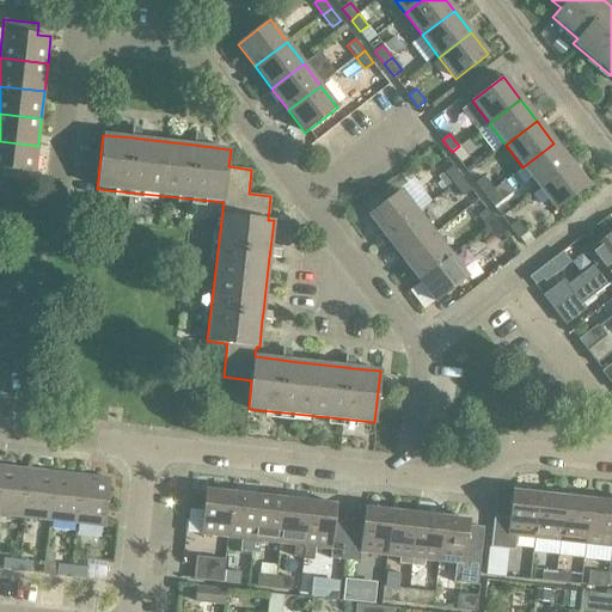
[(0,182),(17,184),(19,172),(35,173),(38,146),(0,141),(0,182)]
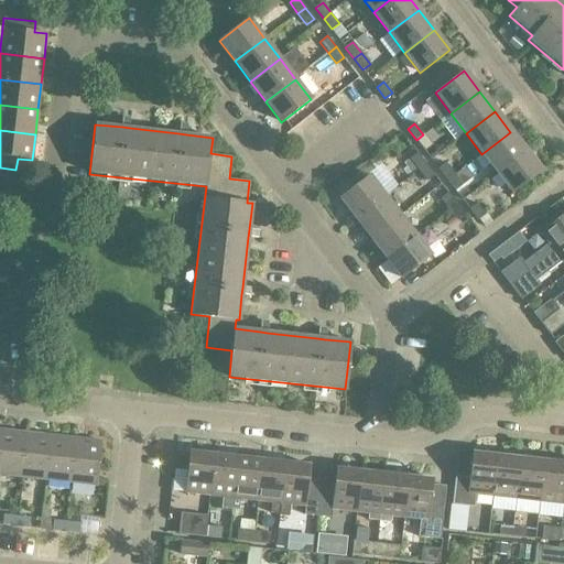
[(525,152),(510,132),(481,154),(497,174),(525,152)]
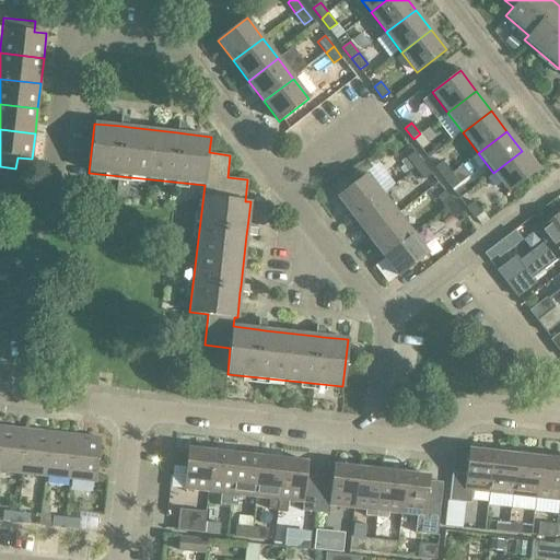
[(413,139),(421,150),(429,144),(420,133),(413,139)]
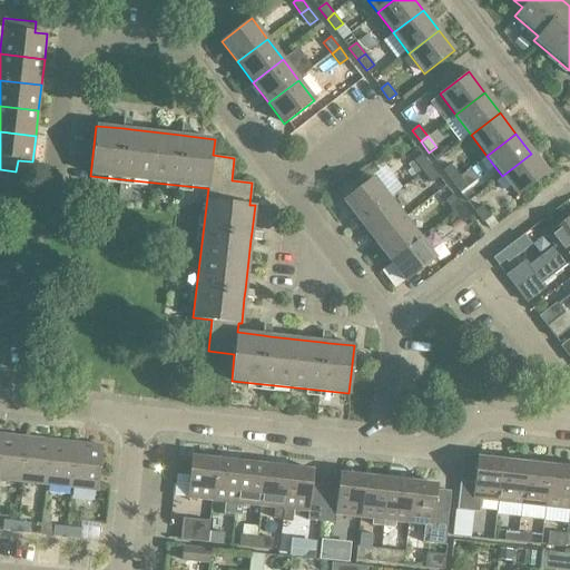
[(531,154),(502,176),(518,197),(547,174),(531,154)]
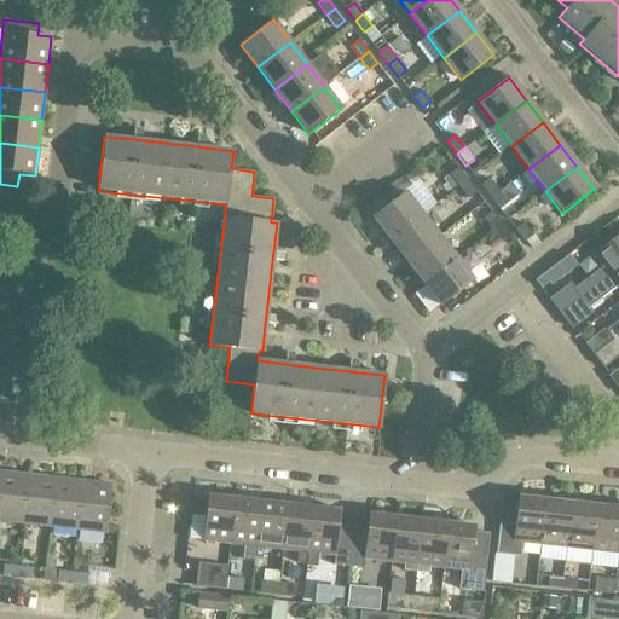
[(467,180),(458,168),(450,174),(458,186),(467,180)]
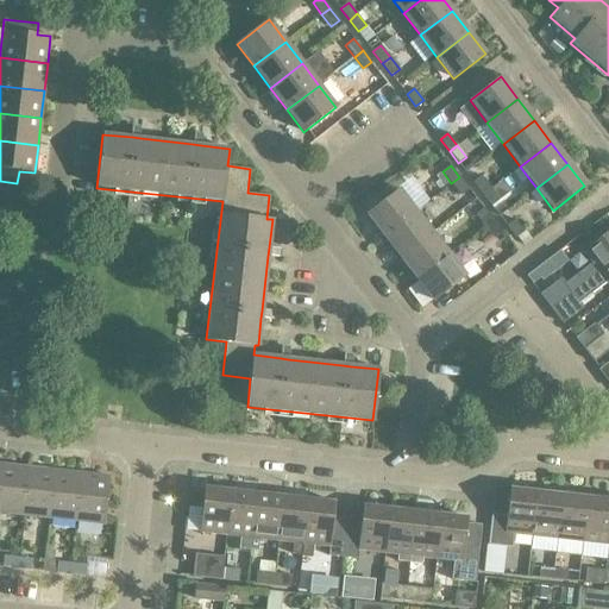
[(473,182),(483,194),(490,188),(481,176),(473,182)]
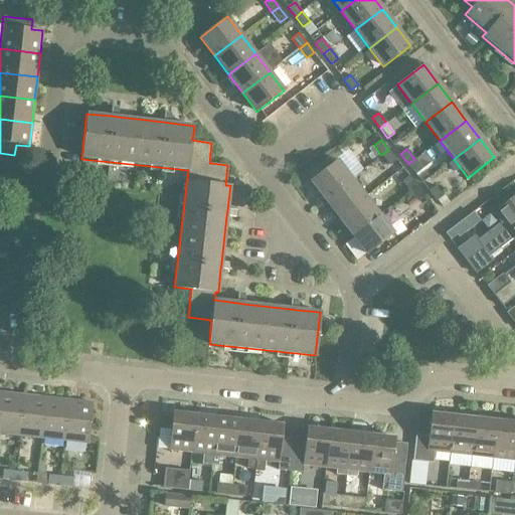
[(396,160),(388,150),(381,155),(389,166),(396,160)]
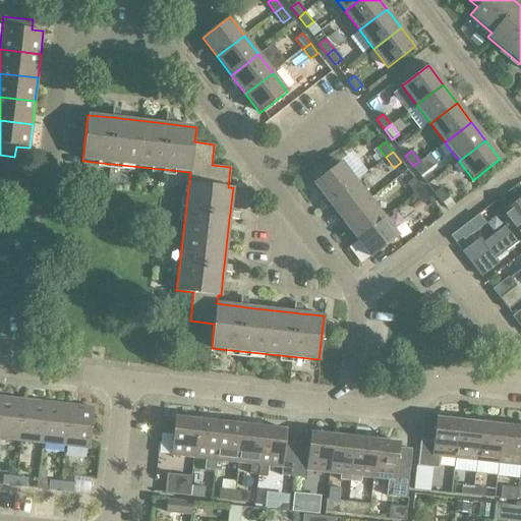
[(413,166),(420,176),(427,171),(419,161),(413,166)]
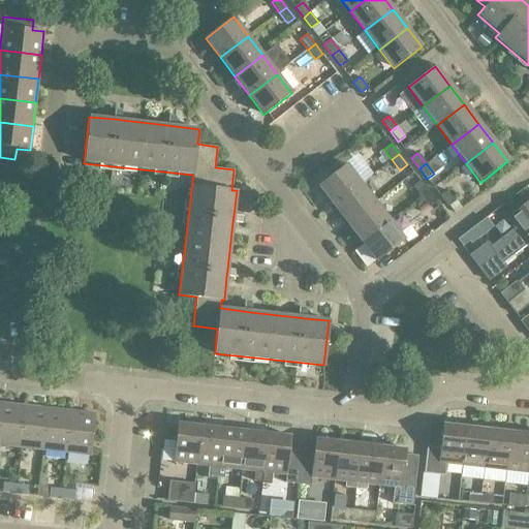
[(333,206),(361,184),(346,165),(318,187),(333,206)]
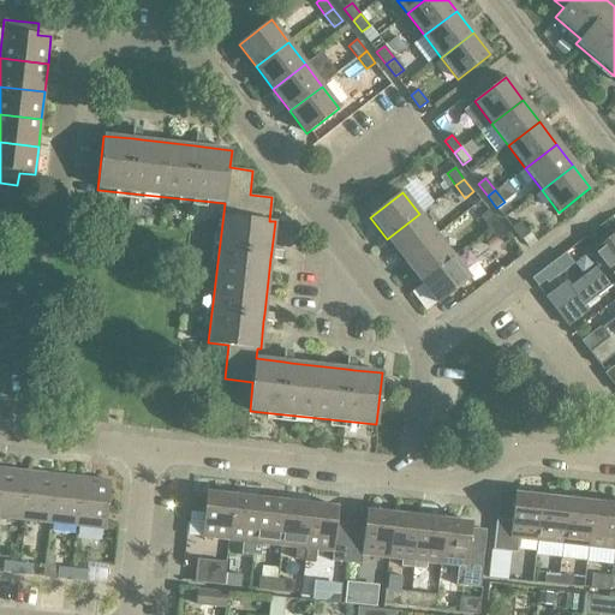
[(497,224),(488,210),(481,218),(489,230),(497,224)]
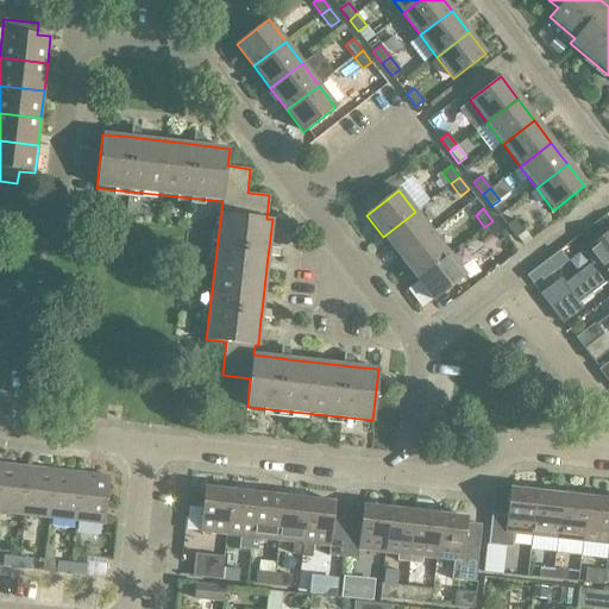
[(383,237),(400,258),(432,234),(415,212),(383,237)]
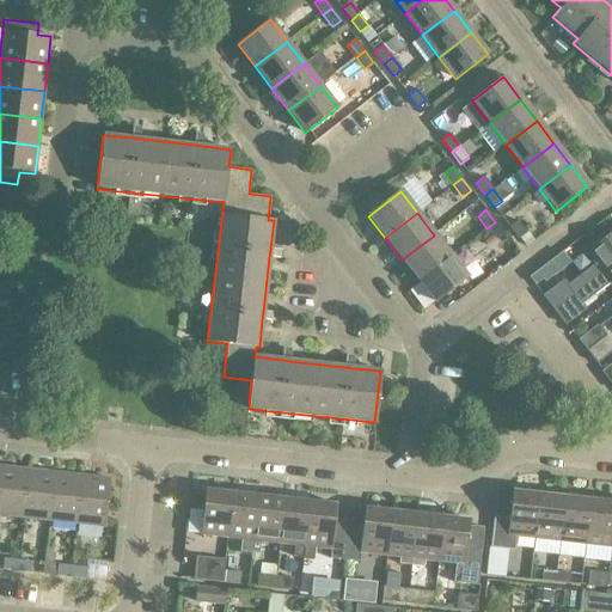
[(519,240),(527,234),(518,221),(509,227),(519,240)]
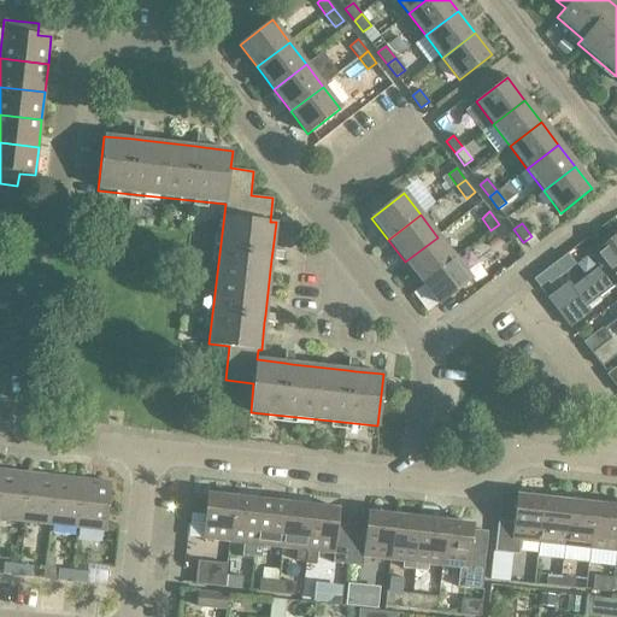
[(509,236),(499,224),(491,230),(500,242),(509,236)]
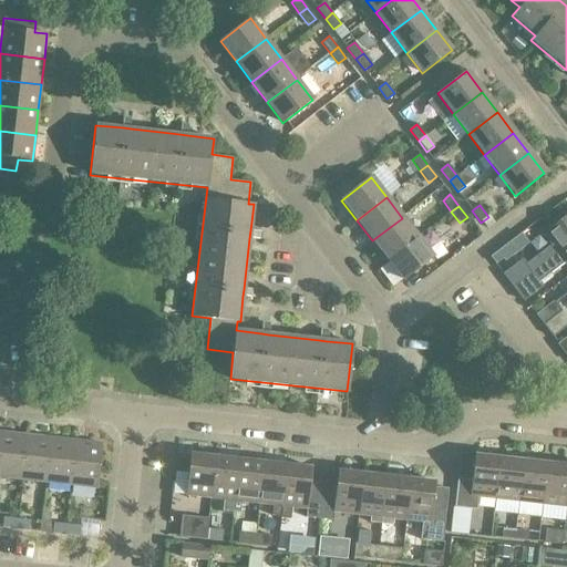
[(523,260),(503,276),(513,288),(528,276),(566,246),(566,215),(542,235),(550,246),(526,265),(523,260)]
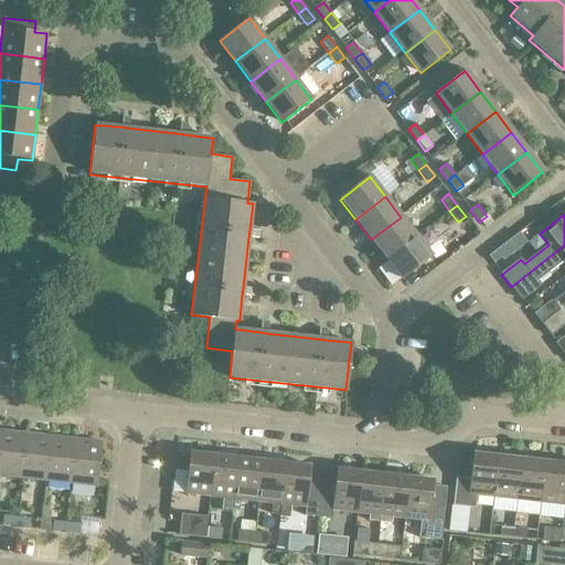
[(371,240),(386,260),(416,237),(401,217),(371,240)]
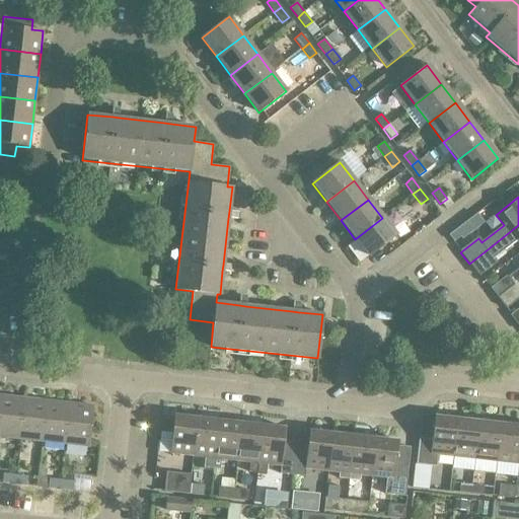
[(369,257),(396,236),(382,218),(355,239),(369,257)]
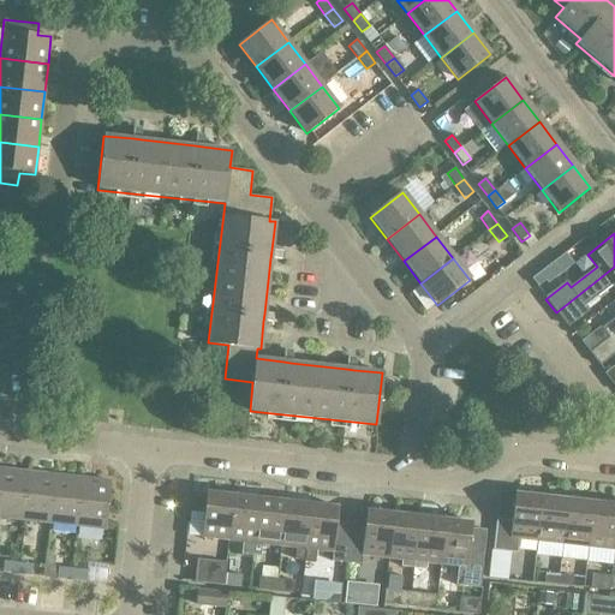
[(614,267),(573,299),(556,312),(568,328),(590,311),(586,305),(611,286),(614,290),(614,267)]
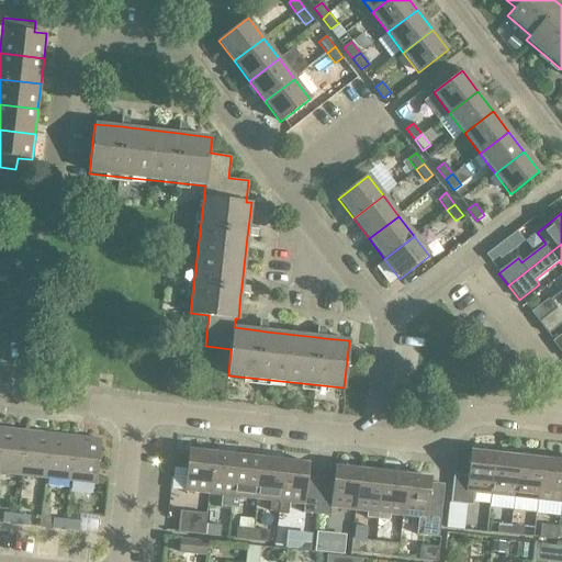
[(561,290),(549,300),(555,308),(561,303),(561,290)]
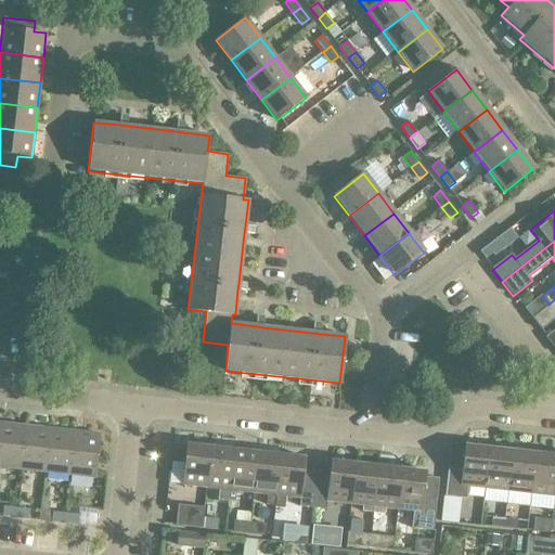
[(554,299),(549,305),(531,319),(540,331),(554,319),(554,299)]
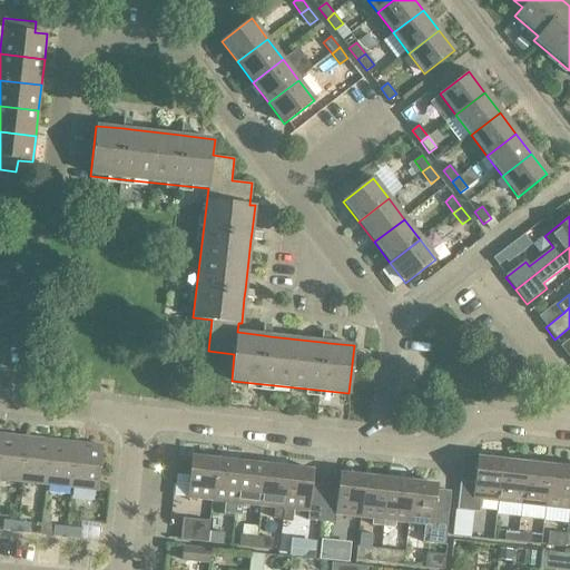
[(0,479),(21,482),(27,438),(1,434),(0,441),(0,479)]
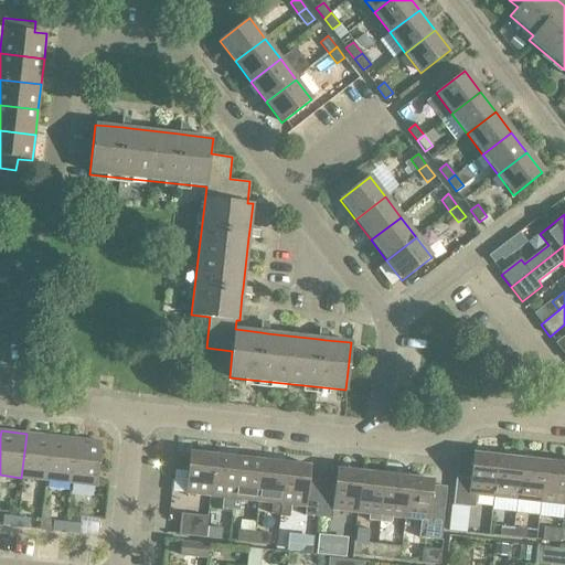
[(46,480),(51,436),(27,434),(21,478),(46,480)]
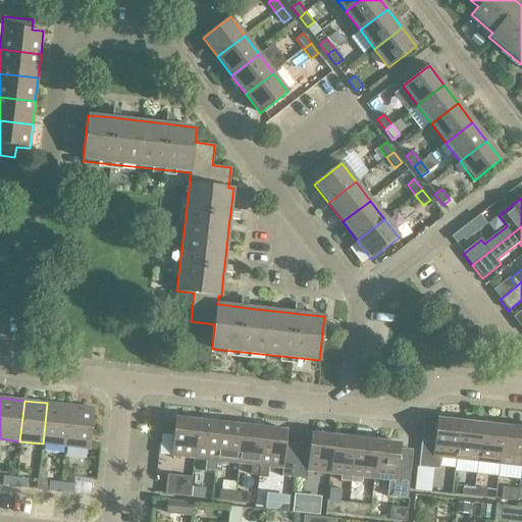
[(66,447),(70,406),(47,403),(43,444),(66,447)]
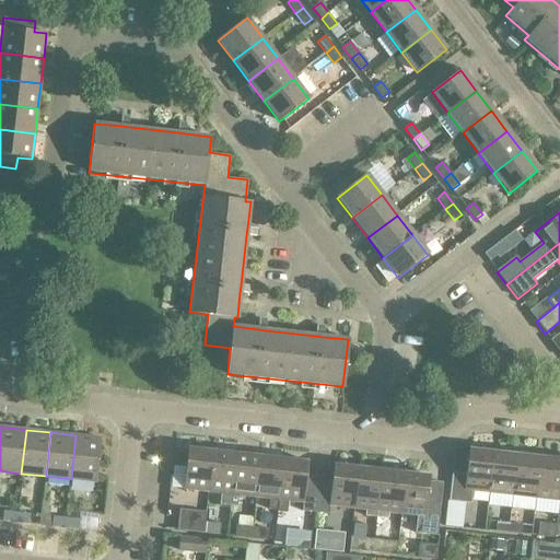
[(76,435),(71,479),(96,482),(101,438),(76,435)]
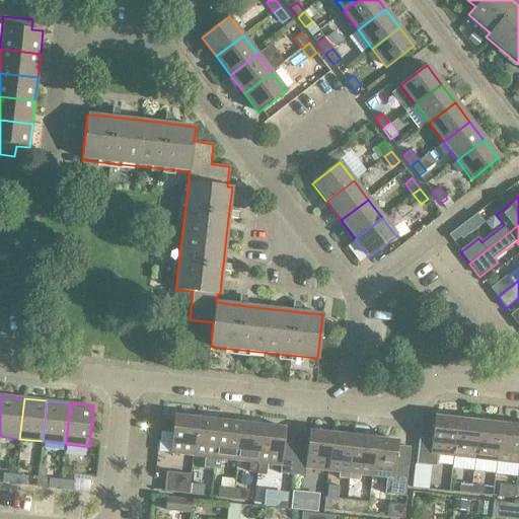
[(194,456),(198,419),(174,416),(170,453),(194,456)]
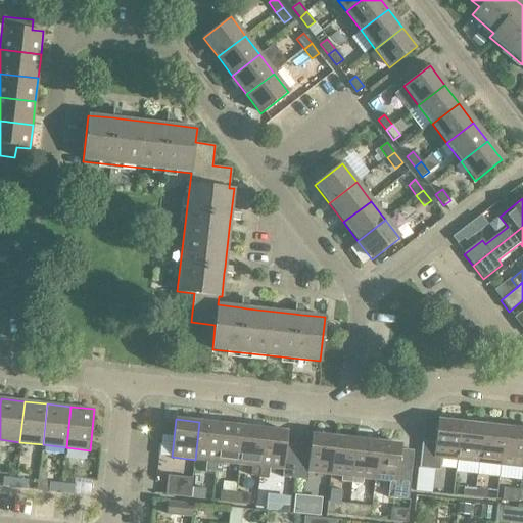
[(462,422),(437,420),(434,444),(423,442),(420,469),(439,471),(440,459),(458,460),(462,422)]
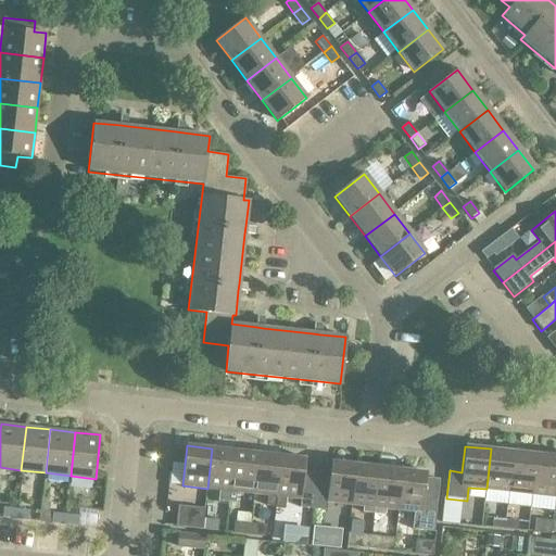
[(229,503),(230,497),(235,451),(212,449),(207,489),(219,490),(218,502),(229,503)]
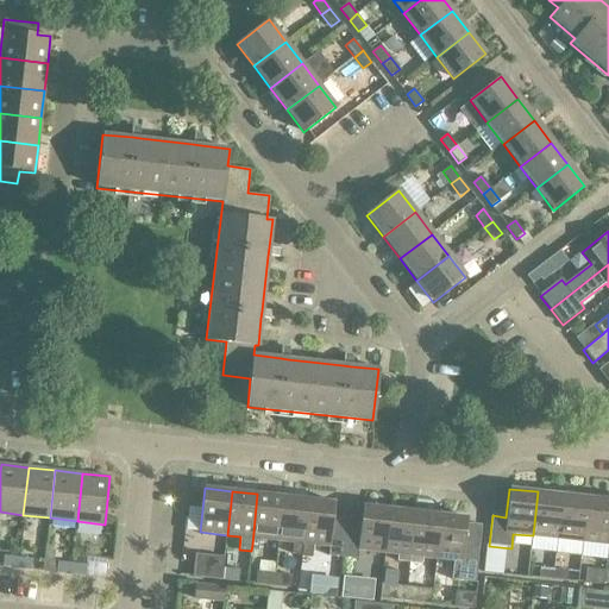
[(533,535),(557,539),(562,495),(538,491),(533,535)]
